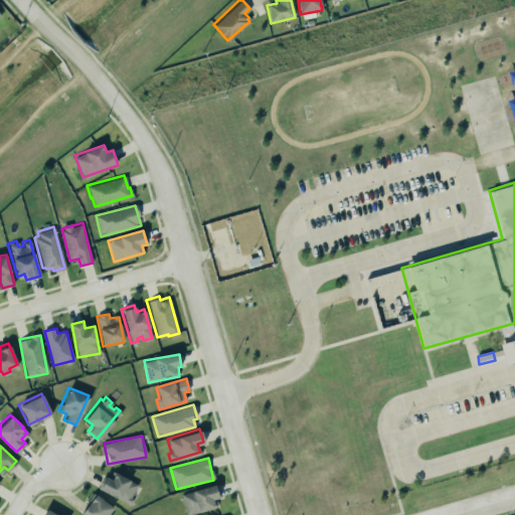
[(106,477),(100,491),(131,504),(139,483),(115,474),(112,480),(106,477)]
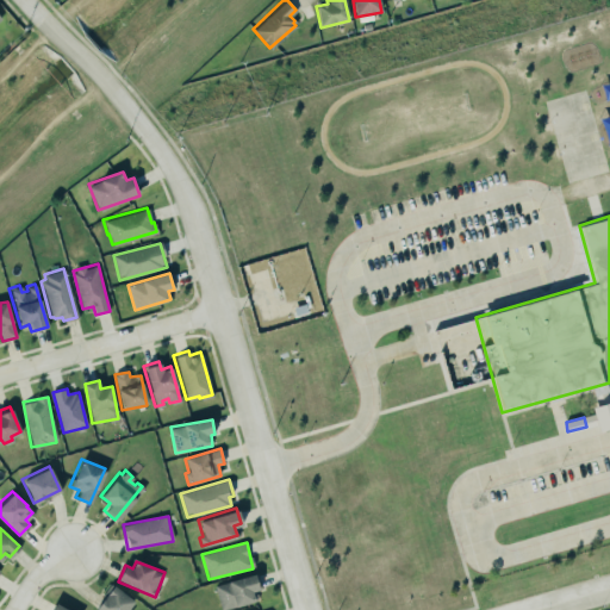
[(253,572),(257,587),(253,589),(255,599),(219,609),(212,584),(253,572)]
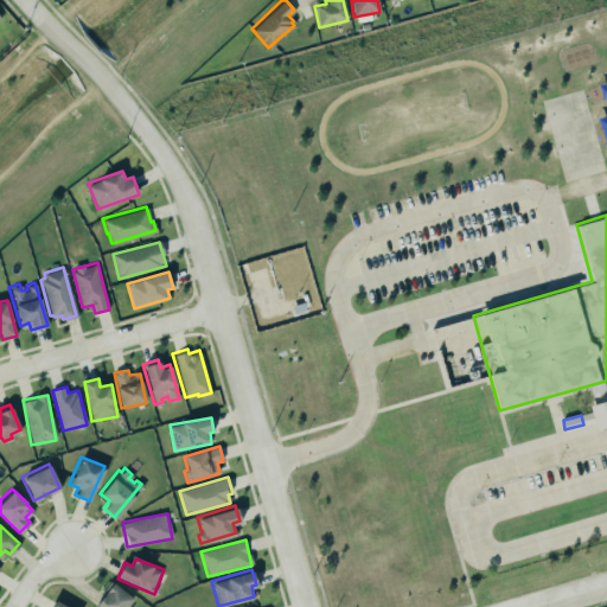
[(110,581),(132,596),(127,605),(131,606),(95,606),(93,605),(110,581)]
